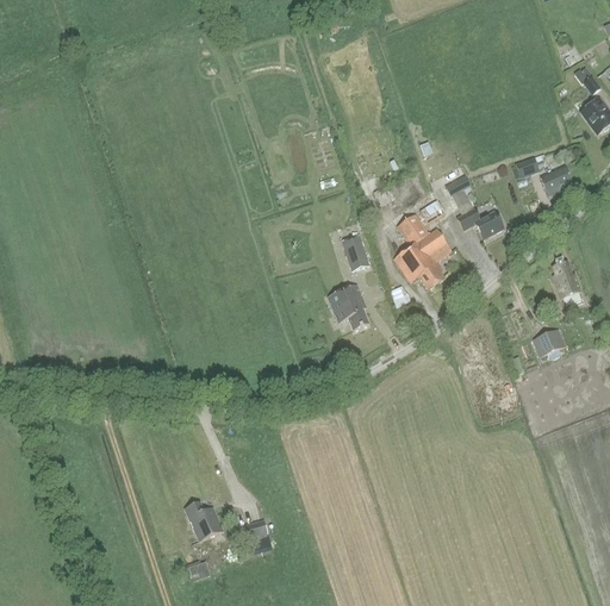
[(599,87),(591,76),(583,82),(591,94),(599,87)]
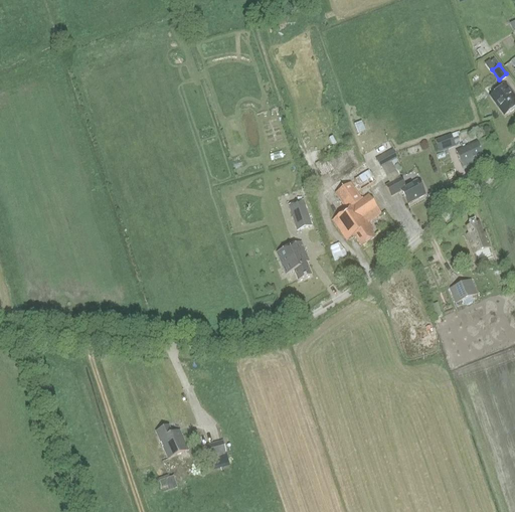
[(514,106),(514,98),(511,93),(513,92),(506,82),(491,94),(505,113),(509,110),(511,110),(514,108),(514,106)]
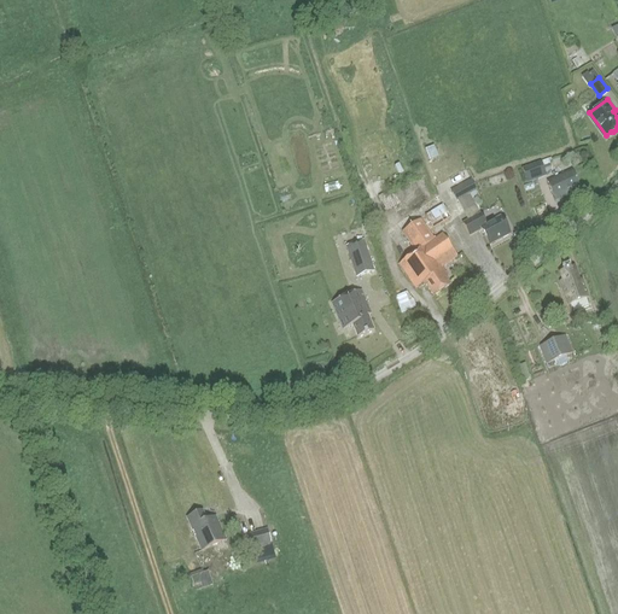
[(552,158),(551,156),(523,165),(528,180),(552,170),(549,164),(551,164),(549,159),(552,158)]
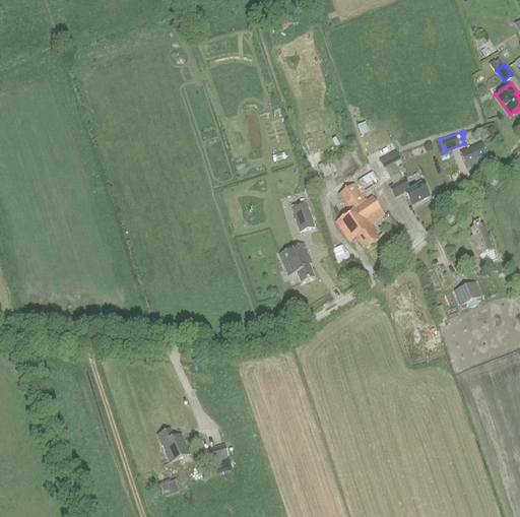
[(476,156),(486,152),(481,140),(460,149),(467,167),(478,162),(476,156)]
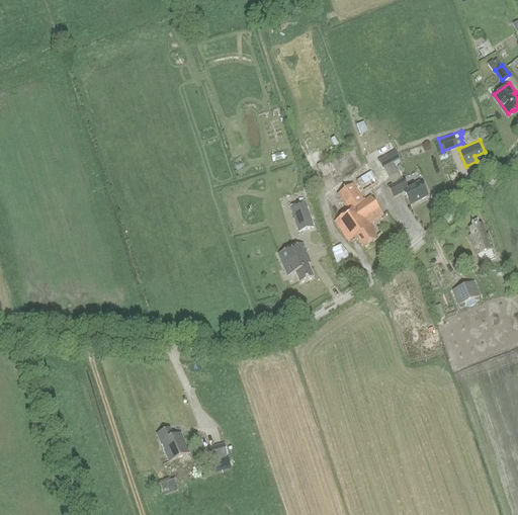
[(395,149),(378,158),(382,167),(383,166),(394,161),(400,157),(395,149)]
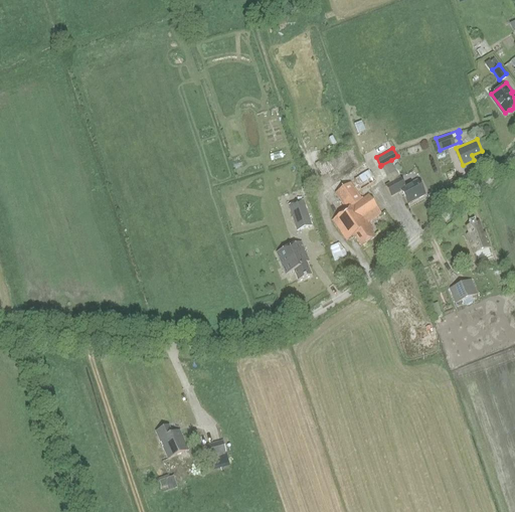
[(333,168),(327,156),(316,161),(322,174),(329,170),(333,168)]
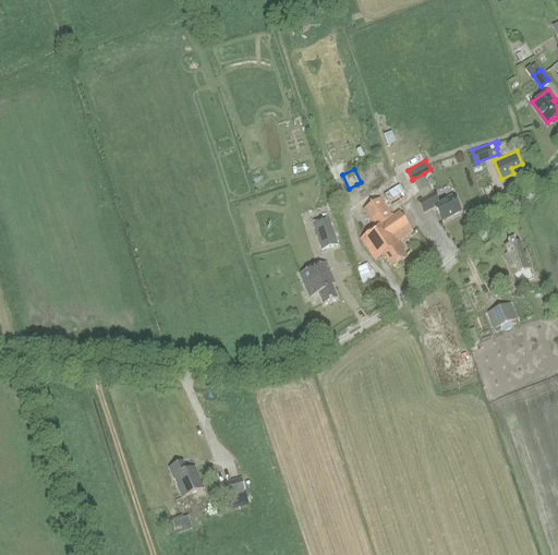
[(434,191),(433,189),(424,173),(413,179),(423,196),(417,200),(424,210),(435,204),(437,208),(436,208),(443,219),(461,209),(452,194),(439,201),(434,191)]
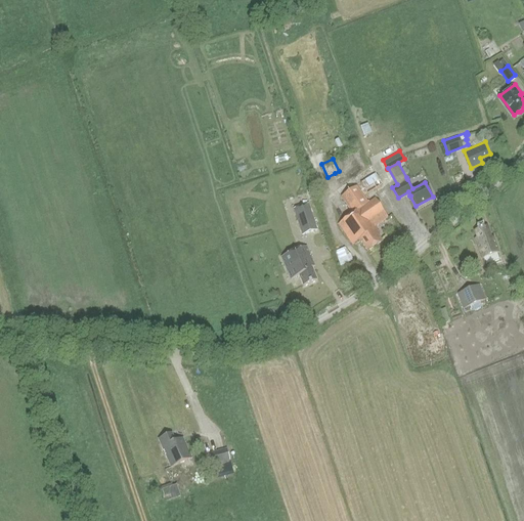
[(361,181),(367,191),(382,182),(376,173),(376,172),(360,181),(361,182),(361,181)]
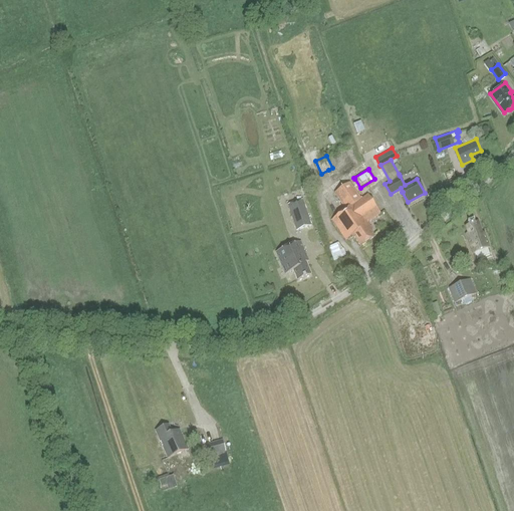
[(334,191),(345,208),(331,218),(345,238),(352,233),(360,244),(374,235),(369,228),(371,227),(367,221),(380,211),(367,193),(361,197),(349,181),(334,191)]
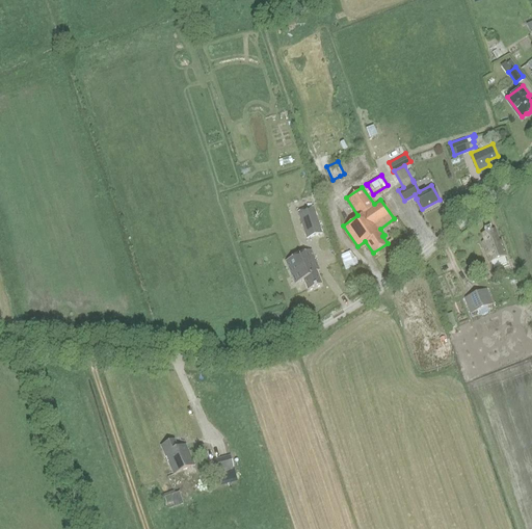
[(299,208),(306,228),(321,222),(314,203),(299,208)]
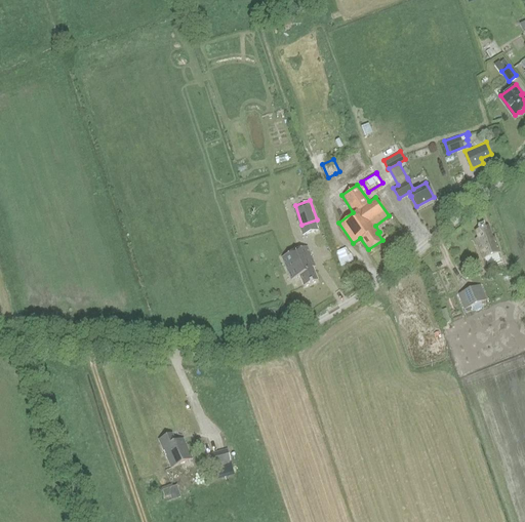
[(482,256),(499,251),(494,234),(491,234),(487,224),(475,228),(477,236),(476,236),(482,256)]
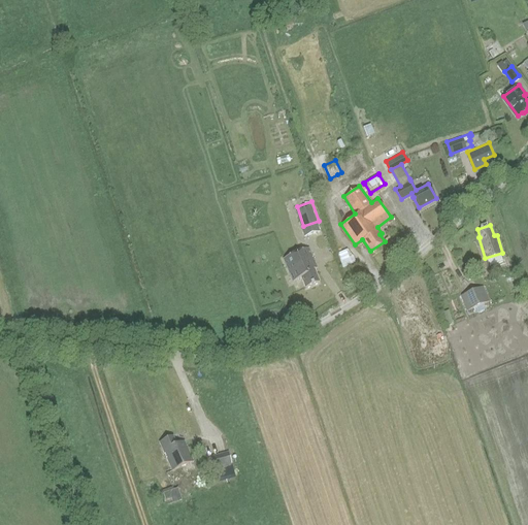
[(314,267),(317,265),(314,257),(312,258),(311,255),(312,255),(308,245),(283,256),(293,280),(301,275),(305,286),(320,280),(317,272),(314,267)]
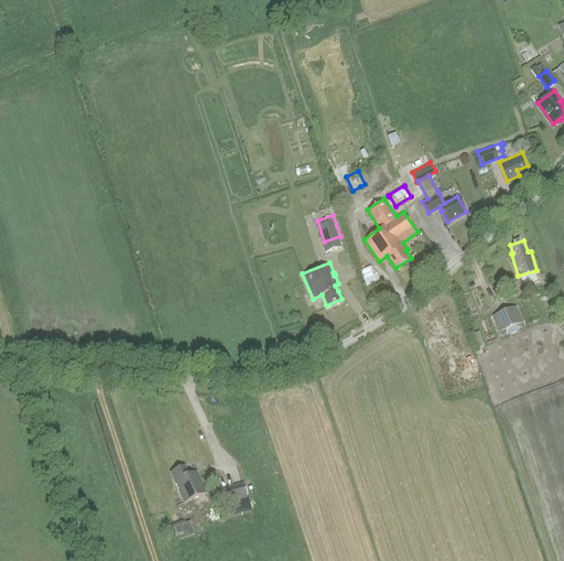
[(371,263),(360,268),(366,283),(380,279),(378,272),(371,263)]
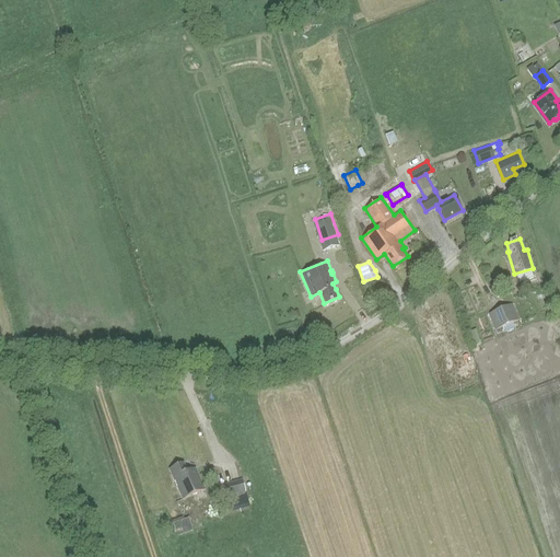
[(494,327),(520,316),(512,301),(488,311),(494,327)]
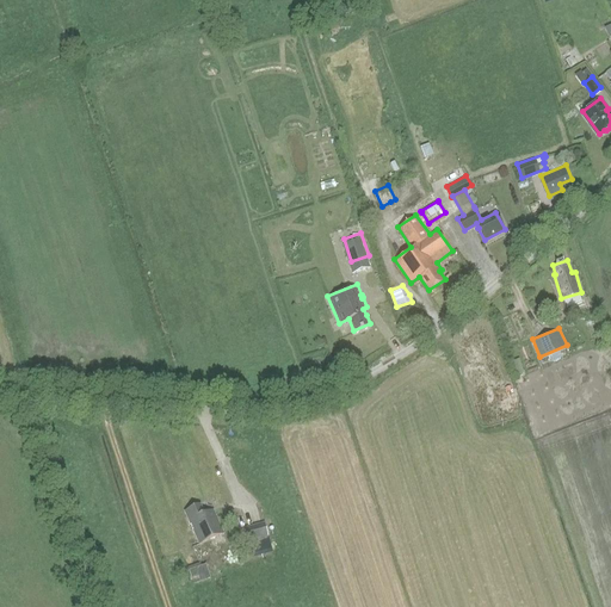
[(549,353),(551,359),(562,354),(560,348),(549,353)]
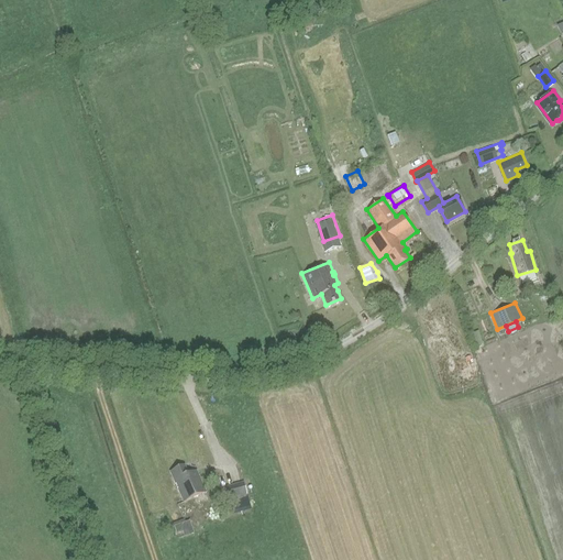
[(183,497),(205,487),(195,467),(187,470),(183,461),(169,467),(183,497)]
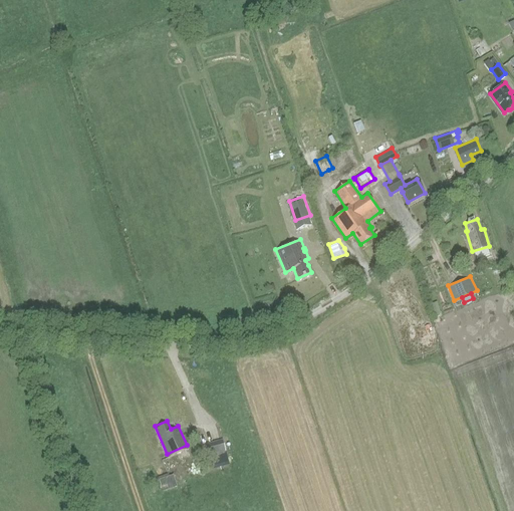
[(209,454),(225,450),(222,438),(206,443),(209,454)]
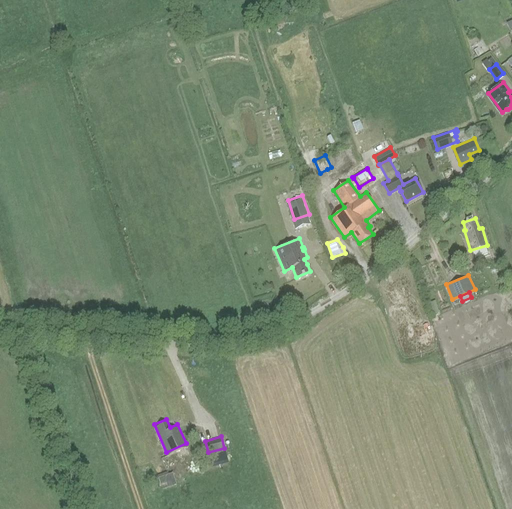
[(169,472),(168,470),(157,474),(161,482),(163,487),(177,482),(175,476),(173,471),(169,472)]
